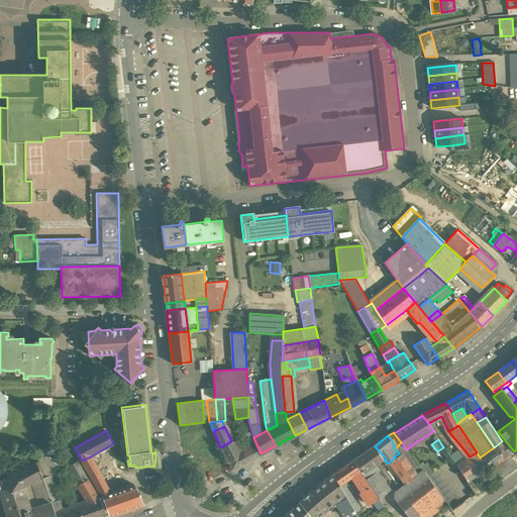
[(255,442),(238,450),(233,440),(231,441),(220,447),(231,469),(261,453),(255,442)]
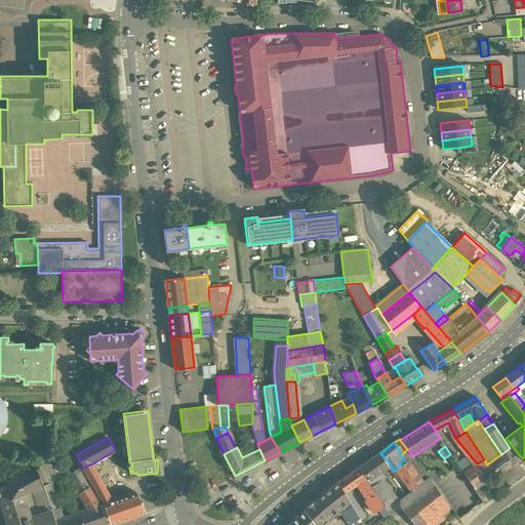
[(487,465),(494,476),(496,478),(517,462),(510,448),(501,454),(487,465)]
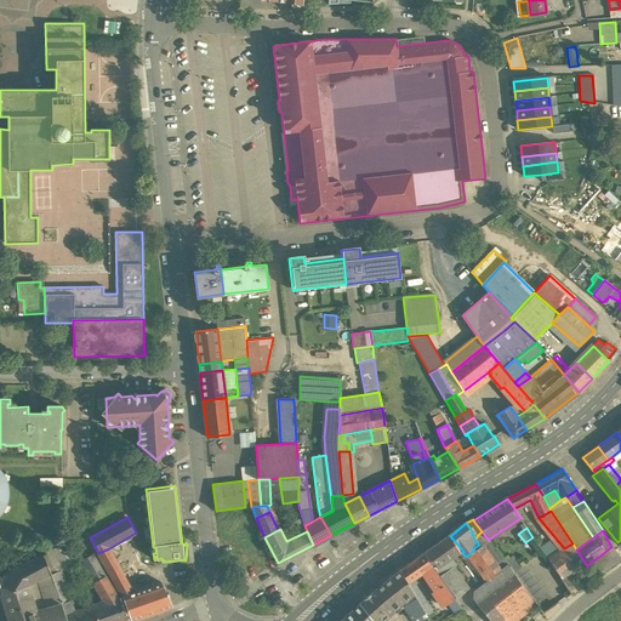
[(450,536),(449,535),(448,536),(459,551),(461,548),(450,536)]
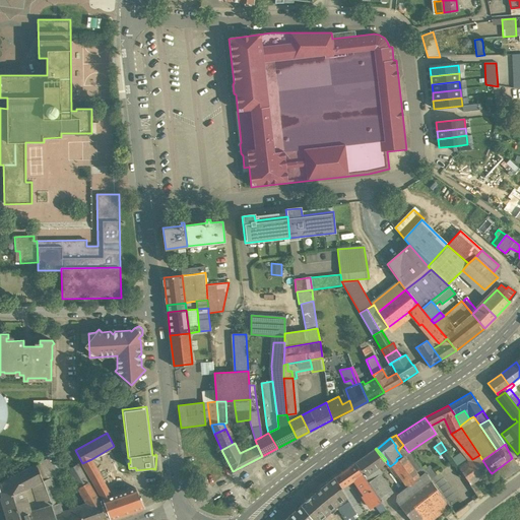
[(375,449),(355,463),(365,476),(374,469),(384,461),(375,449)]
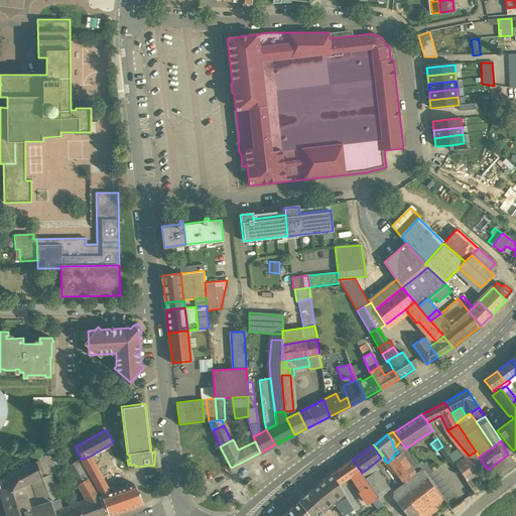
[(54,450),(36,461),(41,477),(42,479),(49,475),(63,468),(54,450)]
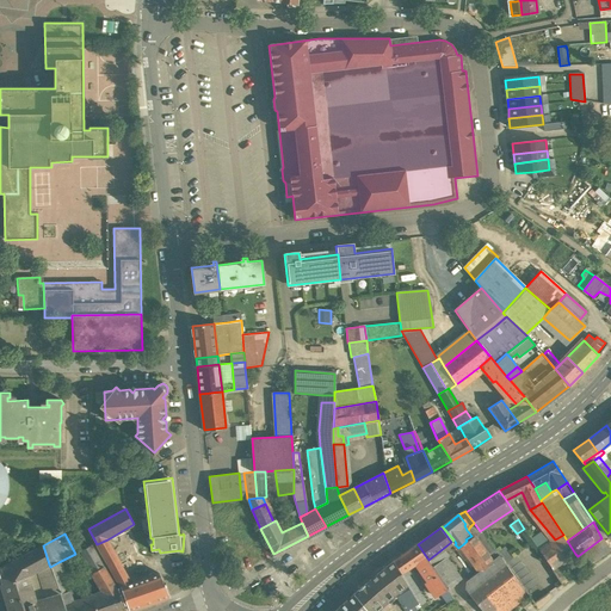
[(555,539),(539,549),(553,568),(575,554),(567,541),(563,535),(555,539)]
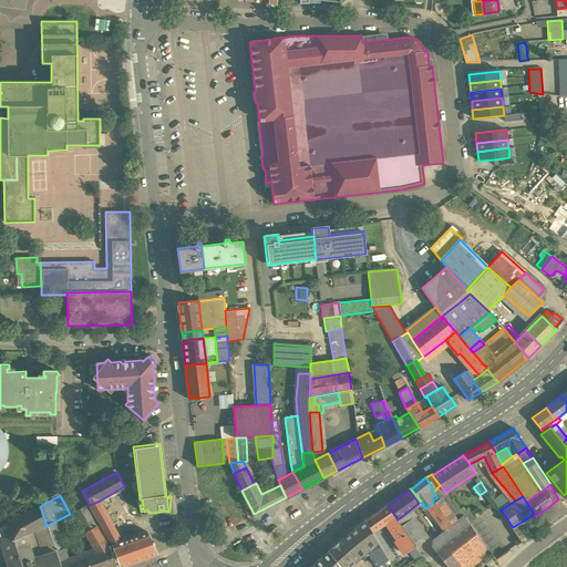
[(457,523),(437,497),(432,501),(433,502),(430,505),(449,528),(449,529),(457,523)]
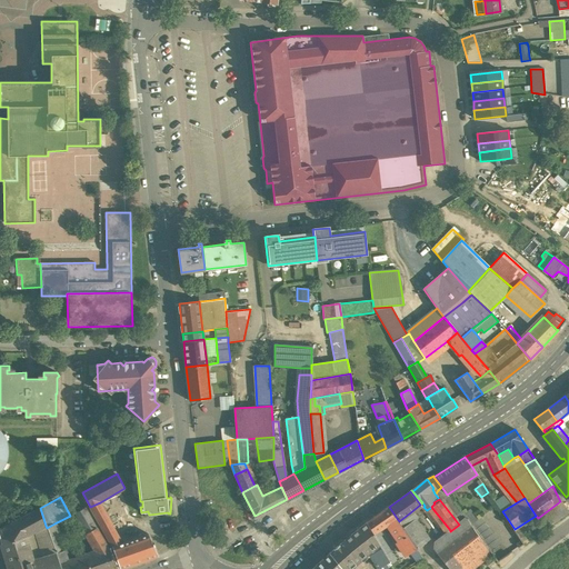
[(100,502),(90,507),(111,543),(113,550),(118,549),(116,545),(119,543),(118,539),(119,538),(100,502)]
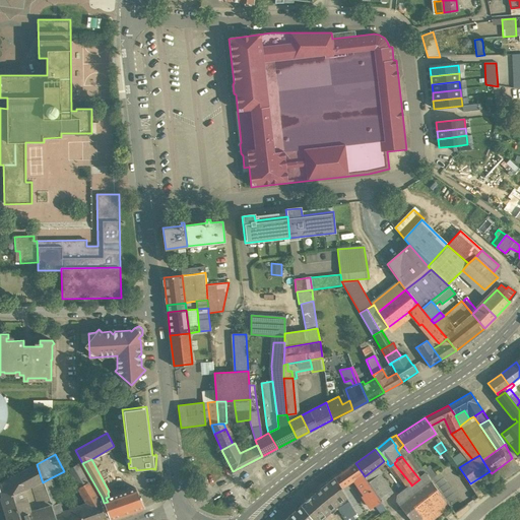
[(77,463),(69,468),(79,486),(88,481),(77,463)]
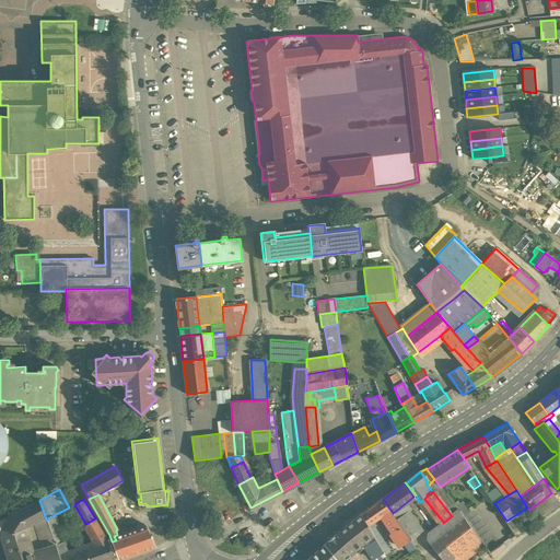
[(383,499),(361,515),(368,526),(374,522),(373,521),(374,521),(378,518),(380,517),(392,533),(401,527),(393,513),(383,499)]
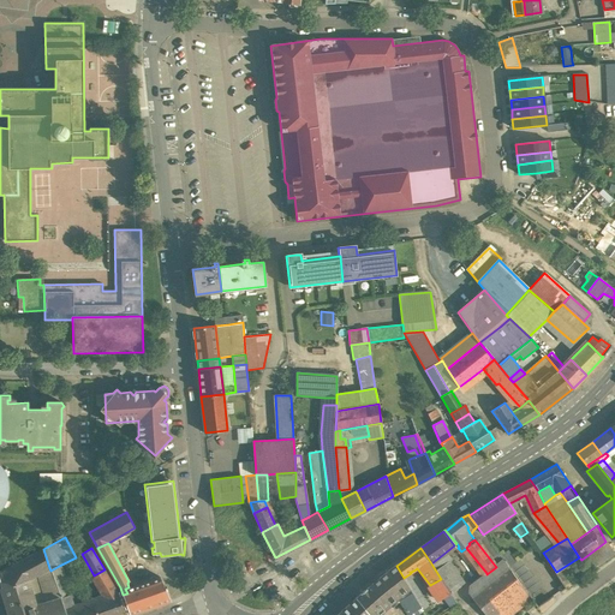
[(43,549),(0,572),(0,580),(1,587),(3,587),(28,580),(49,568),(43,549)]
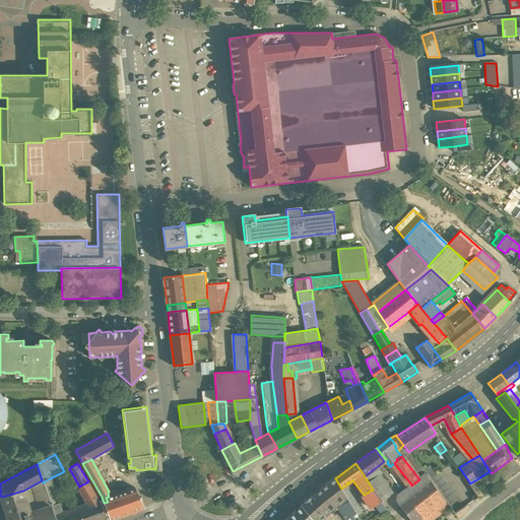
[(429,465),(423,470),(426,474),(430,479),(436,474),(429,465)]
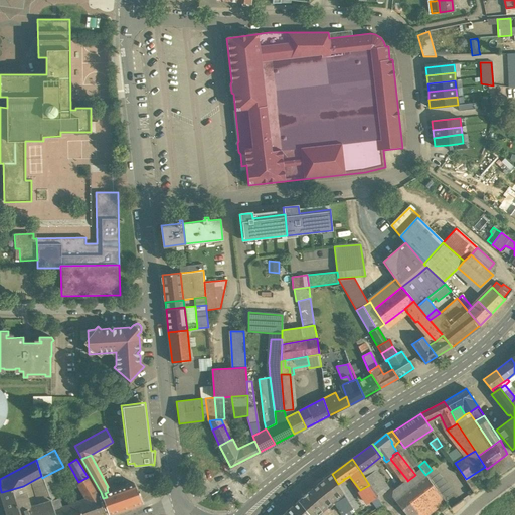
[(386,486),(375,470),(370,465),(361,472),(369,485),(376,496),(385,490),(384,489),(386,486)]
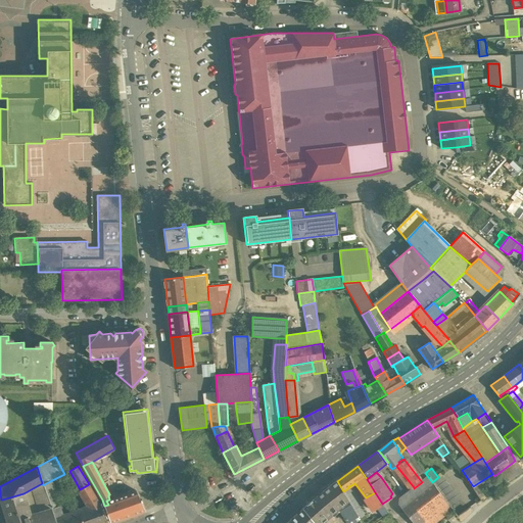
[(432,482),(449,507),(460,500),(441,475),(438,477),(432,482)]
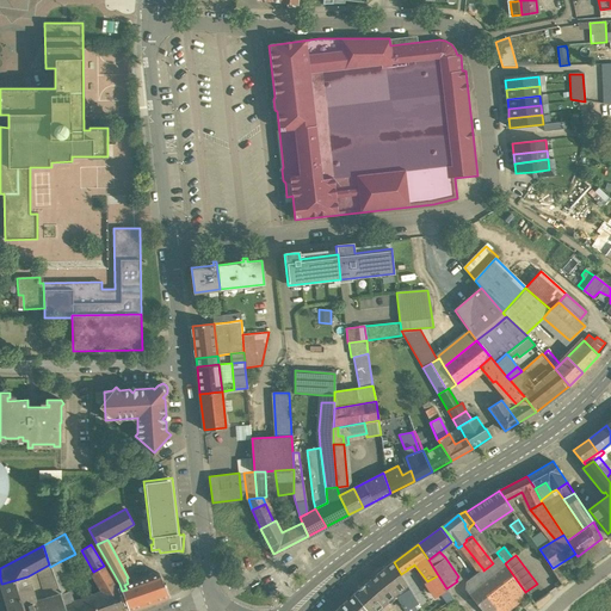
[(493,563),(483,571),(483,569),(467,581),(466,590),(482,610),(505,610),(508,609),(516,603),(526,594),(525,592),(505,563),(500,557),(493,563)]
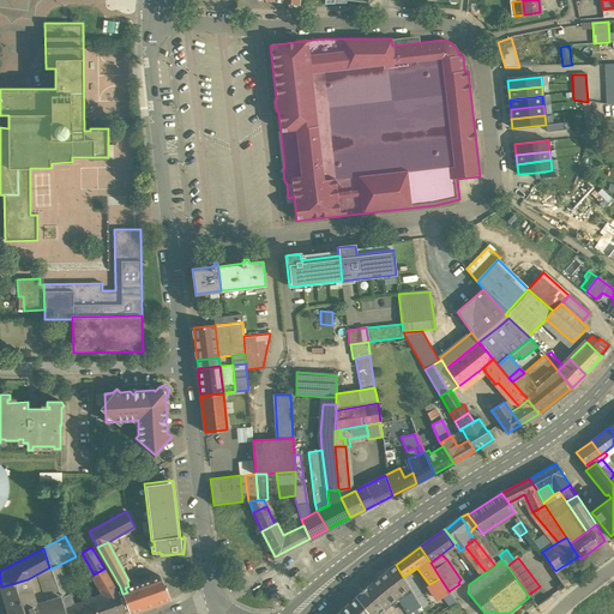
[(71,597),(59,565),(50,570),(61,601),(71,597)]
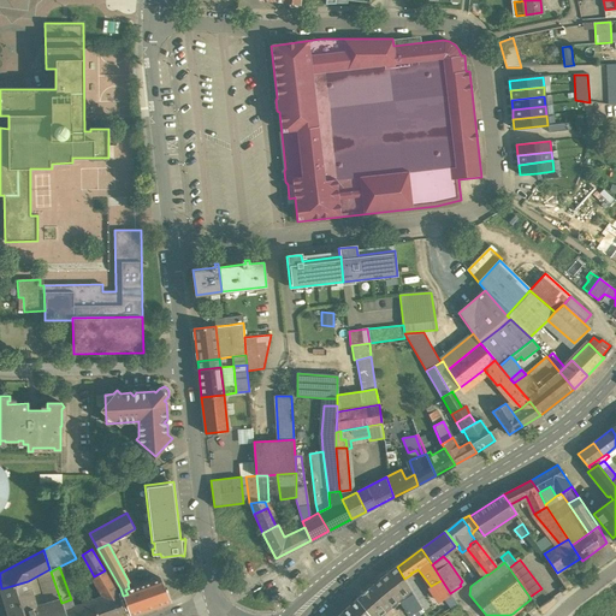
[(373,585),(390,604),(398,598),(409,587),(404,579),(397,567),(373,585)]
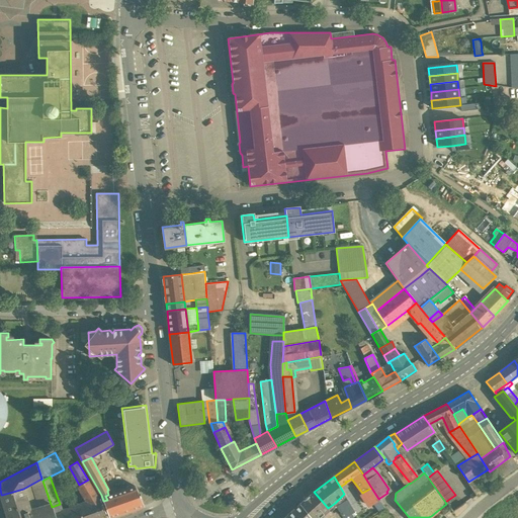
[(23,489),(2,495),(1,495),(0,495),(7,517),(56,517),(52,507),(42,481),(41,479),(23,489)]
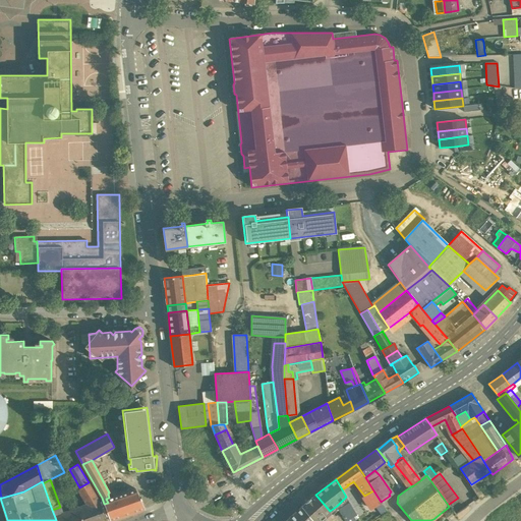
[(99,502),(89,482),(79,487),(78,488),(77,490),(79,494),(82,495),(88,504),(88,503),(89,505),(99,502)]
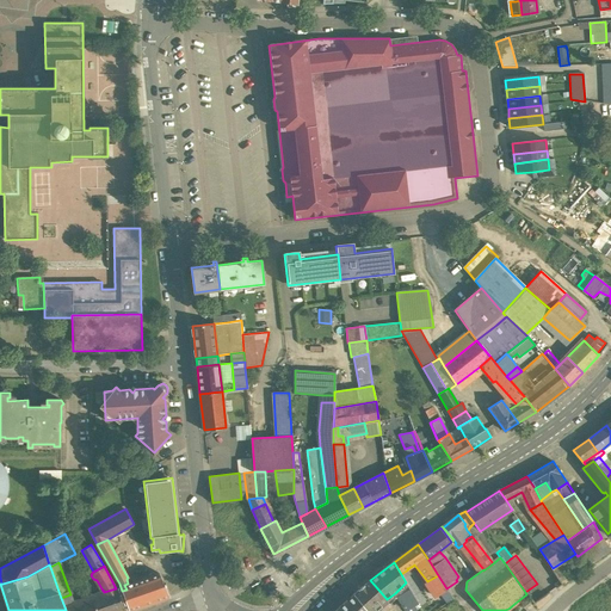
[(413,566),(408,568),(407,568),(408,569),(413,576),(418,573),(413,566)]
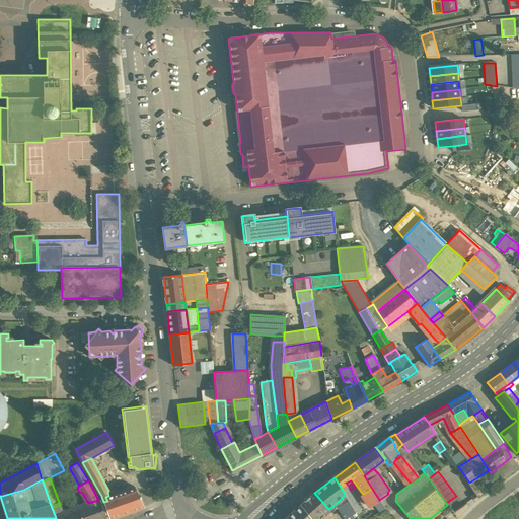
[(108,496),(105,497),(107,501),(103,502),(109,518),(144,506),(140,498),(141,497),(140,494),(139,494),(135,487),(108,496)]
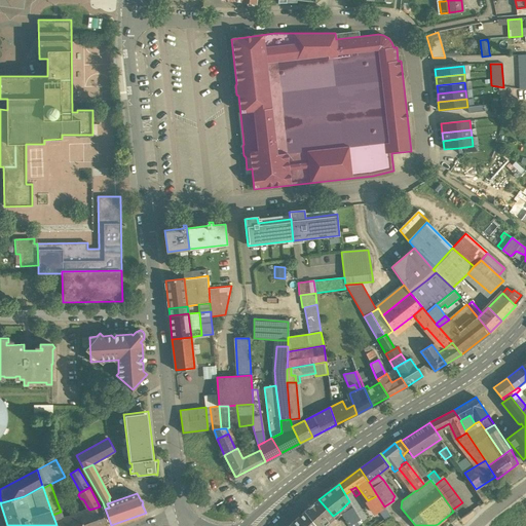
[(377,495),(368,500),(375,512),(377,512),(384,506),(377,495)]
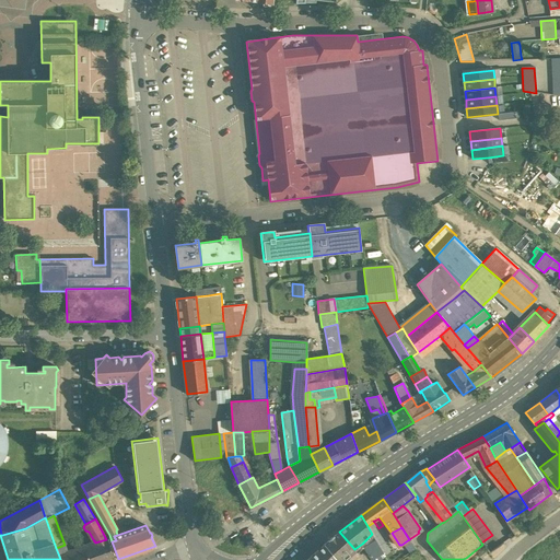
[(354,549),(339,532),(324,545),(337,559),(341,559),(350,553),(354,549)]
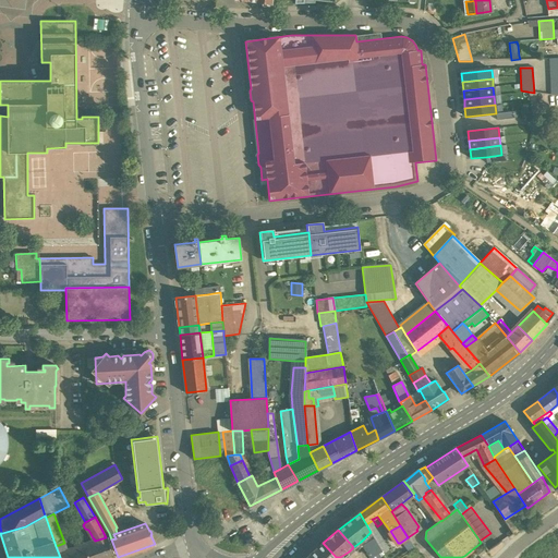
[(371,532),(361,542),(362,545),(364,544),(372,557),(378,553),(381,550),(381,549),(378,544),(371,532)]
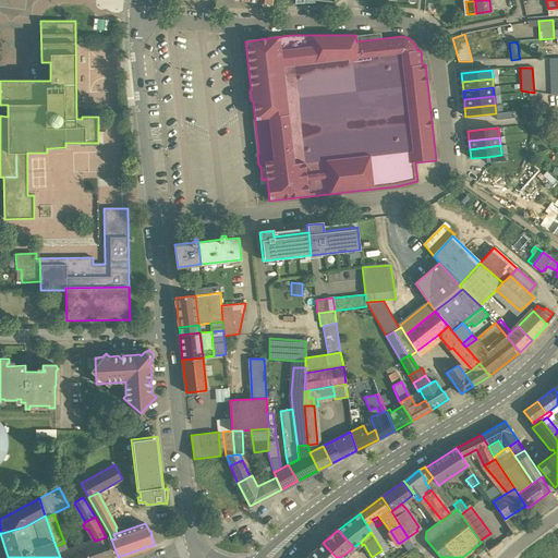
[(95,541),(83,545),(87,557),(114,557),(106,537),(95,541)]
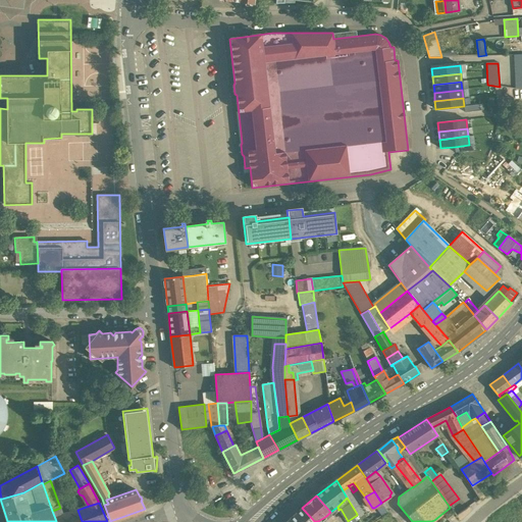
[(82,521),(77,510),(63,515),(60,508),(52,511),(56,521),(82,521)]
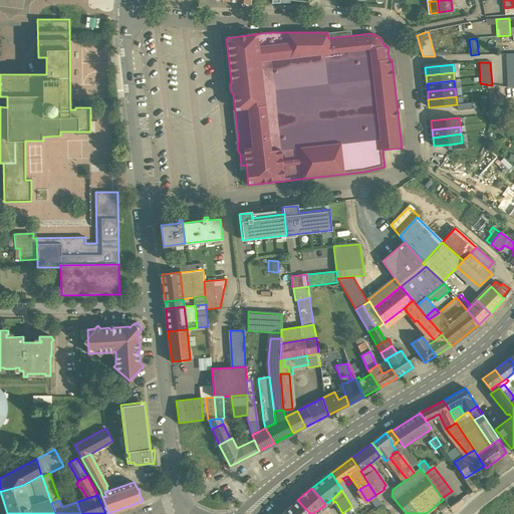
[(309,513),(297,500),(281,513),(309,513)]
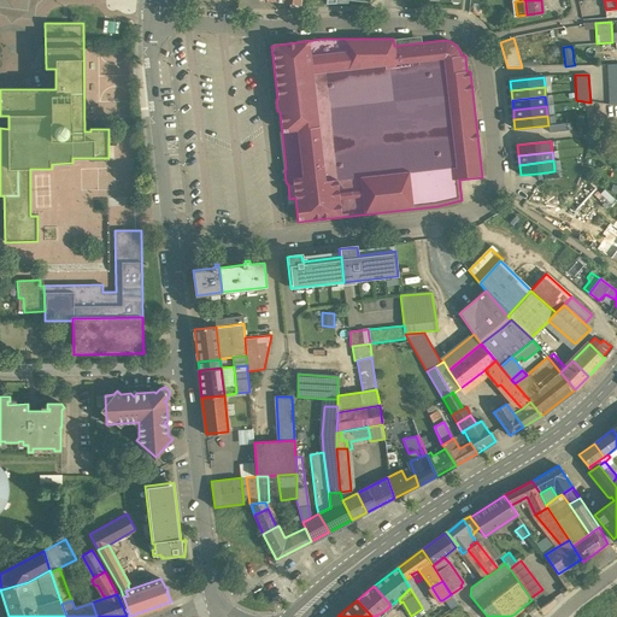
[(611,603),(592,616),(612,616),(606,609),(612,605),(611,603)]
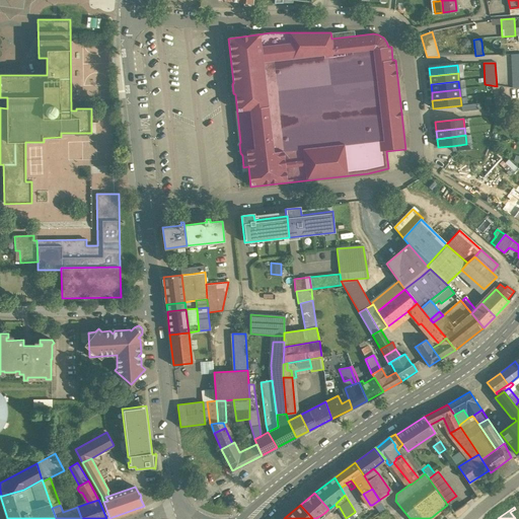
[(518,518),(518,513),(515,509),(510,512),(515,518),(518,518)]
